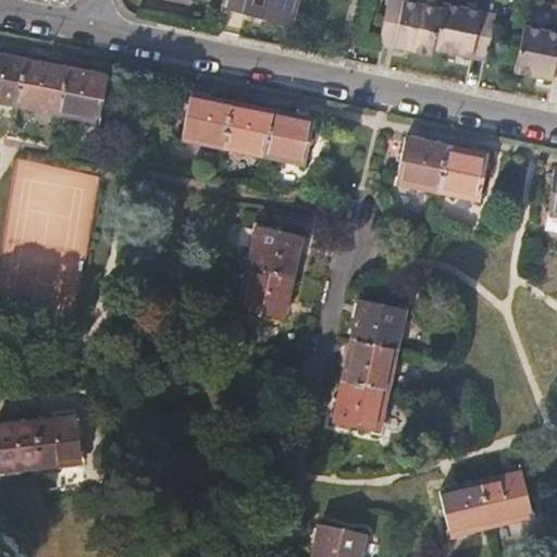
[(230,0),(229,8),(246,13),(249,0),(230,0)]
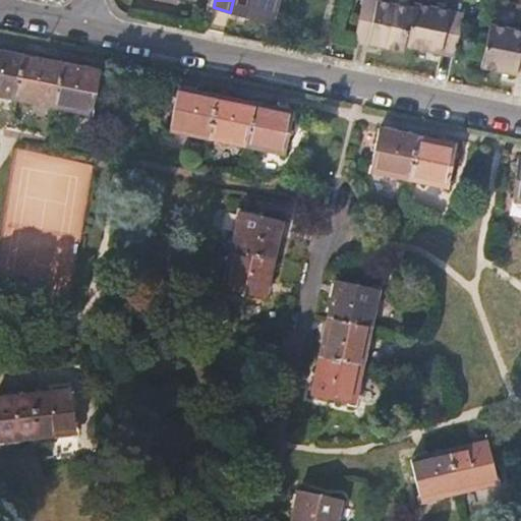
[(233,0),(230,12),(268,22),(273,6),(278,8),(280,0),(279,0),(233,0)]
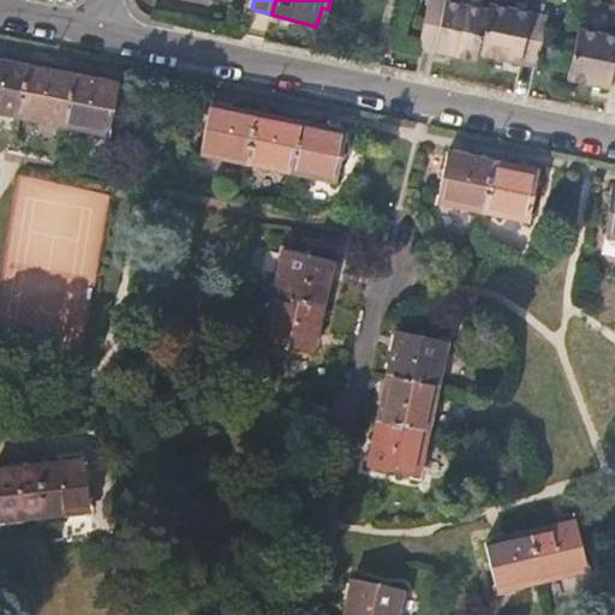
[(477,58),(488,11),(429,1),(419,51),(476,64),(477,58)]
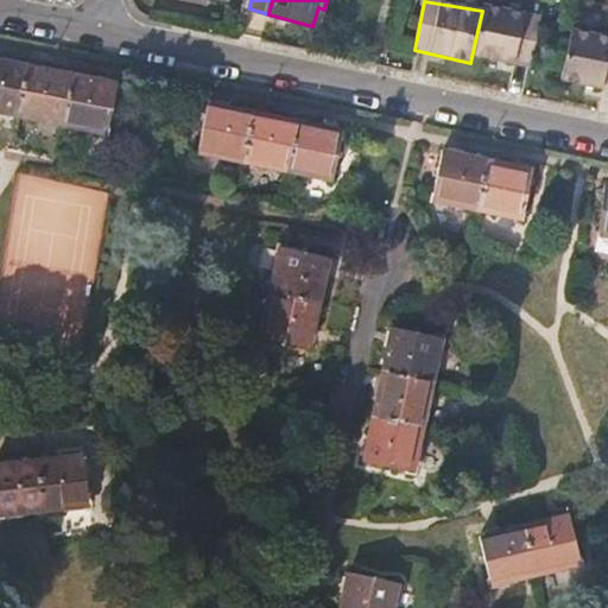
[(482,6),(482,11),(472,57),(532,70),(544,20),(482,6)]
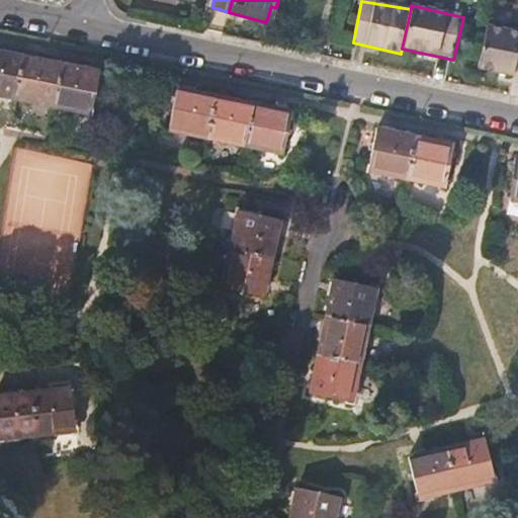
[(517,73),(517,33),(487,26),(478,69),(512,78),(513,72),(517,73)]
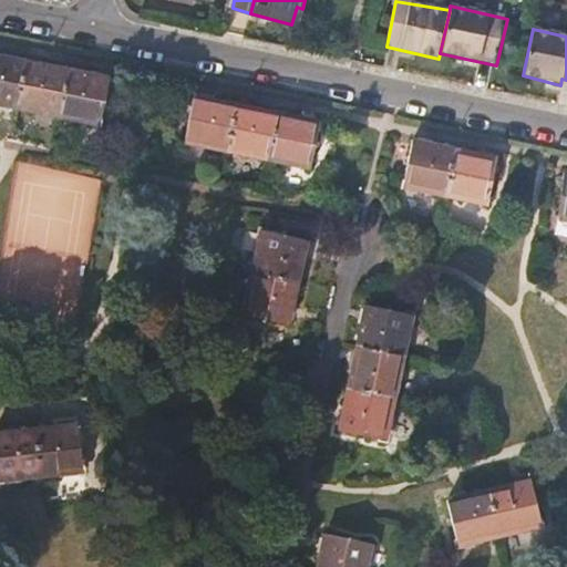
[(0,105),(100,125),(107,79),(0,57),(0,105)]
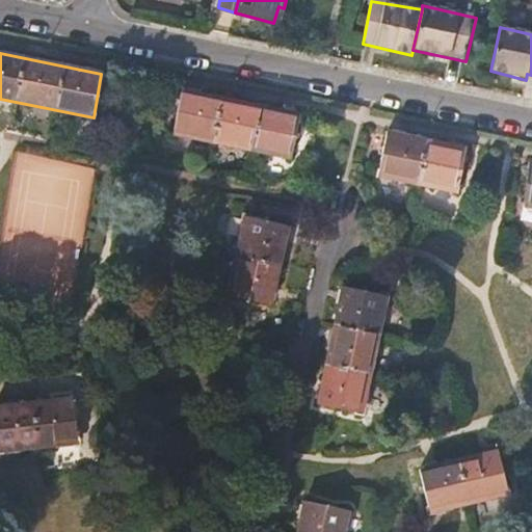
[(174,133),(263,152),(292,157),(300,115),(182,90),(174,133)]
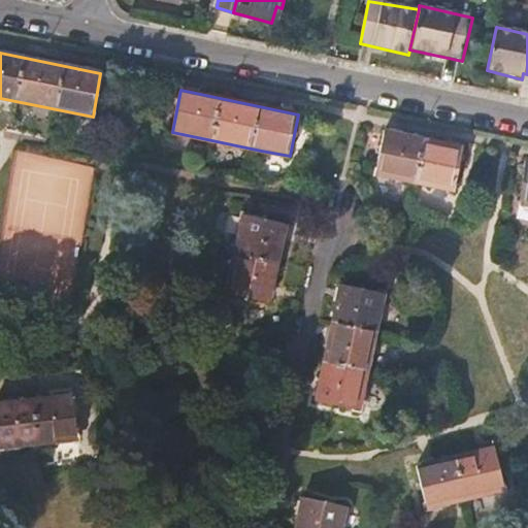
[(375,174),(415,183),(455,191),(464,149),(386,132),(375,174)]
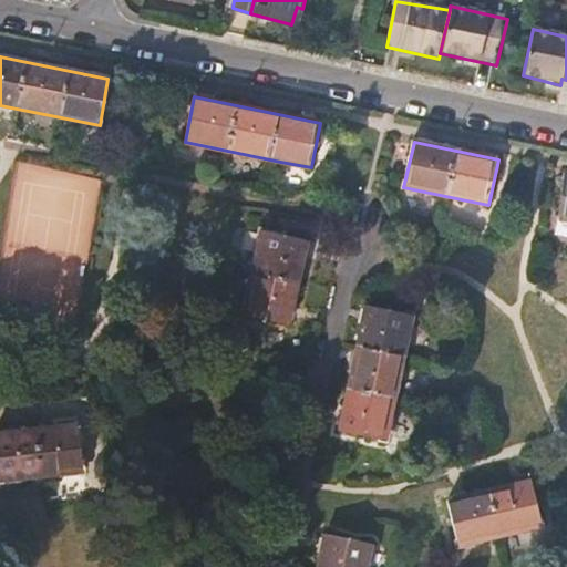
[(240,313),(287,326),(308,239),(264,228),(240,313)]
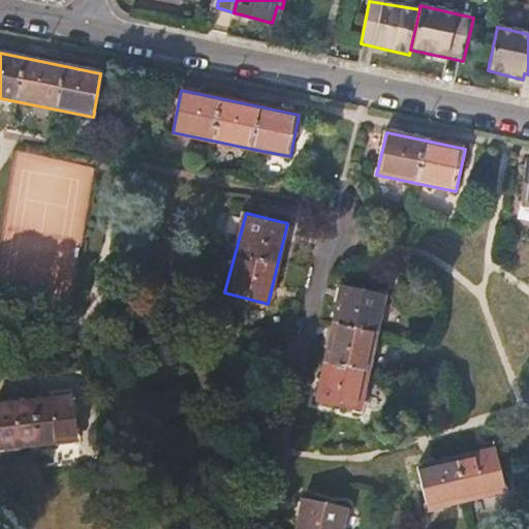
[(335,321),(316,402),(359,410),(387,296),(343,286),(335,321)]
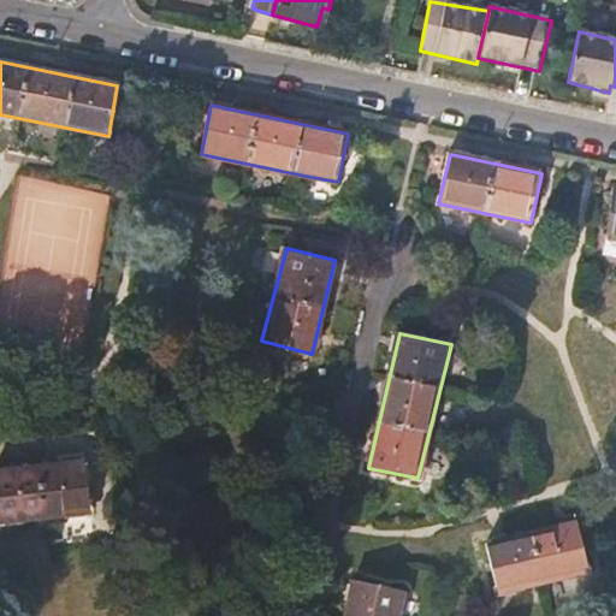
[(82,457),(0,472),(0,522),(89,508),(82,457)]
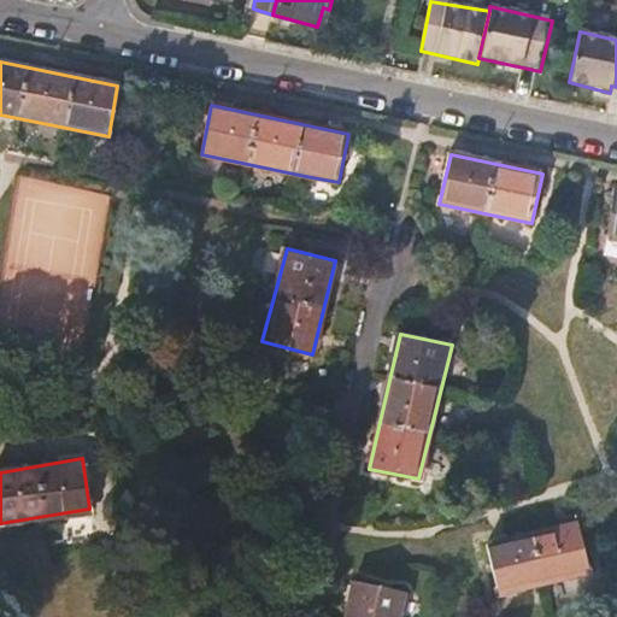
[(488,547),(500,597),(587,573),(576,523),(488,547)]
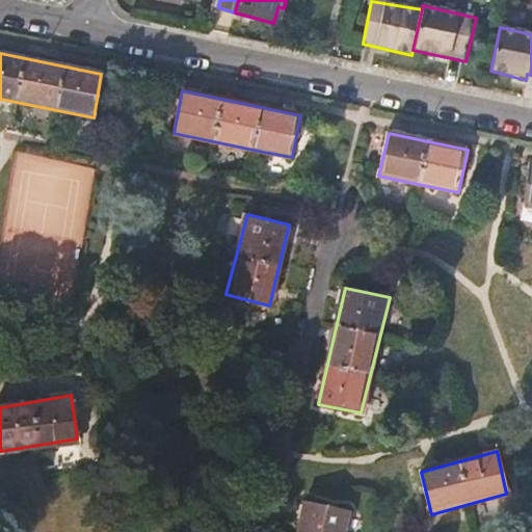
[(298,531),(342,531),(348,509),(307,499),(298,531)]
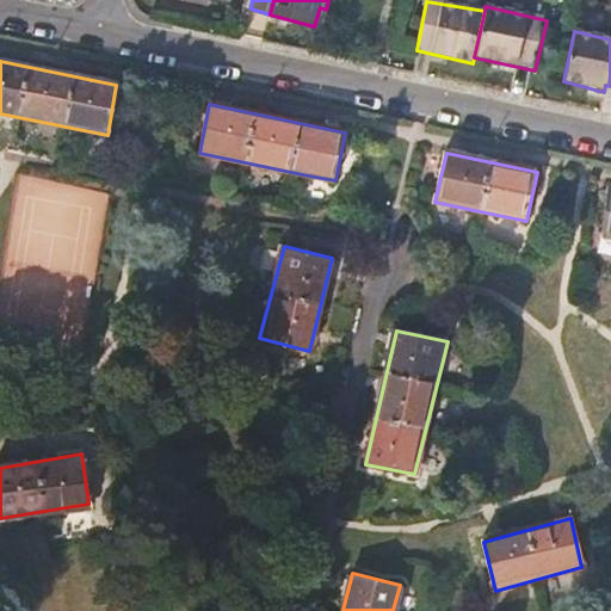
All buildings are outlined.
